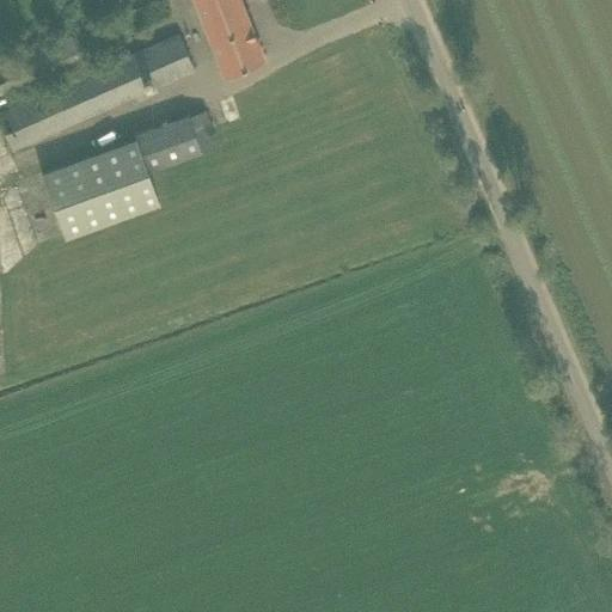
[(120,44),(141,34),(139,26),(169,16),(164,0),(160,0),(0,65),(0,95),(121,47),(120,44)]
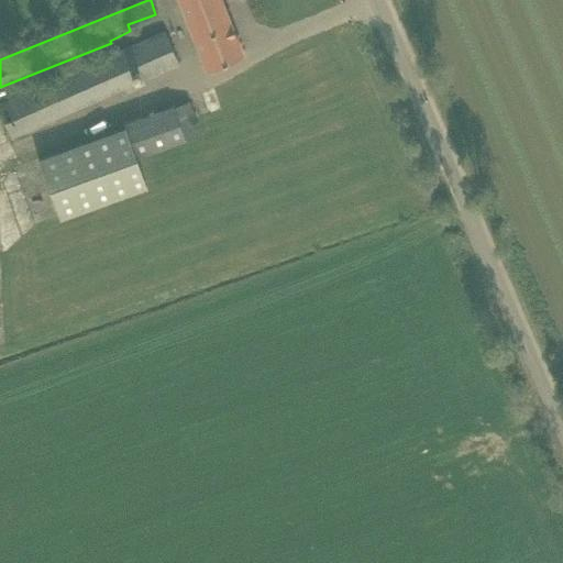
[(176,0),(203,69),(221,63),(241,54),(220,0),(176,0)]
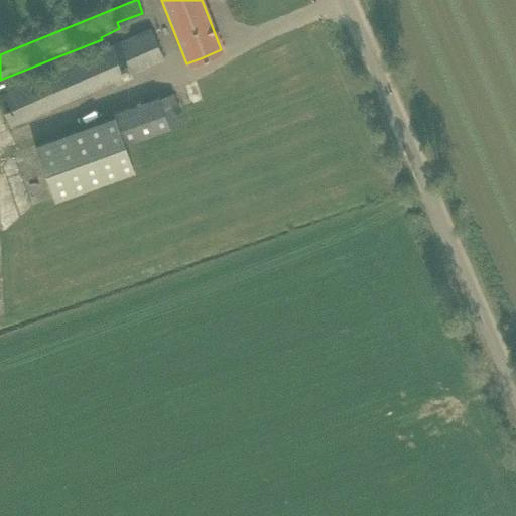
[(149,28),(0,94),(0,104),(10,127),(163,59),(149,28)]
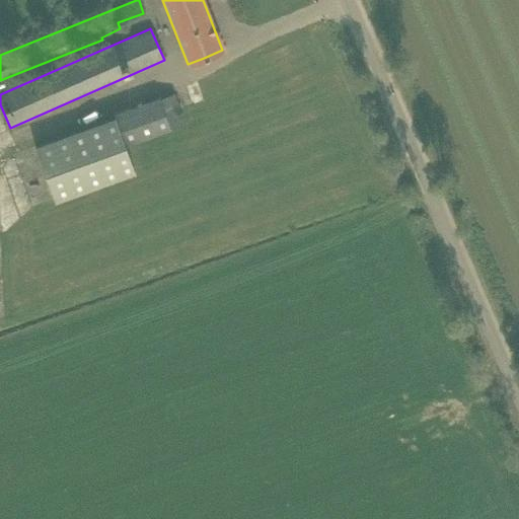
[(34,147),(55,202),(135,173),(125,146),(170,130),(158,96),(113,113),(115,118),(34,147)]
